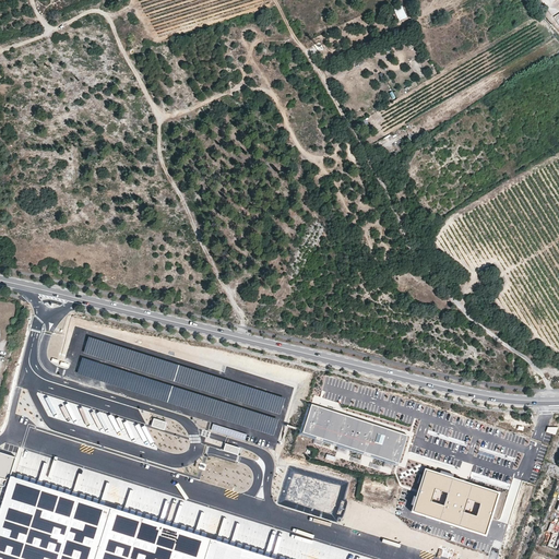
[(401,4),(393,9),(399,21),(407,18),(401,4)]
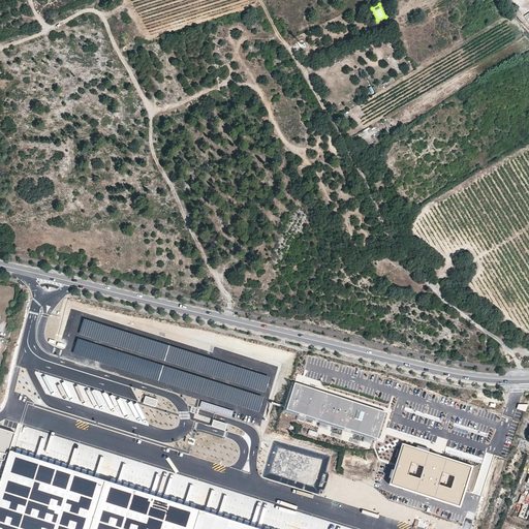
[(25,395),(32,396),(35,383),(27,381),(25,395)]
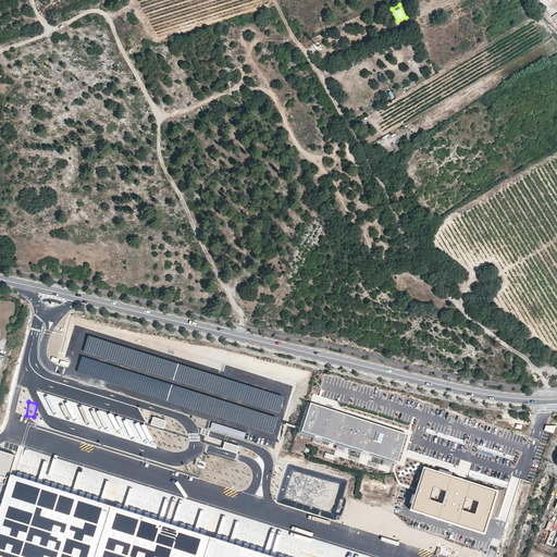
[(398,460),(407,432),(311,401),(302,430),(398,460)]
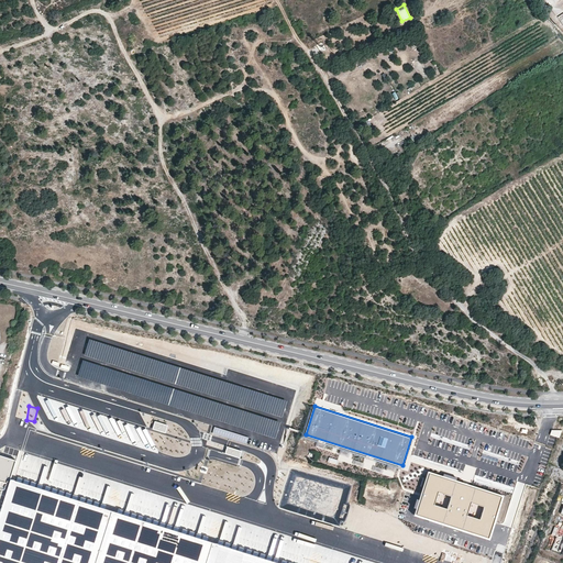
[(503,497),(428,472),(414,515),(488,540),(503,497)]
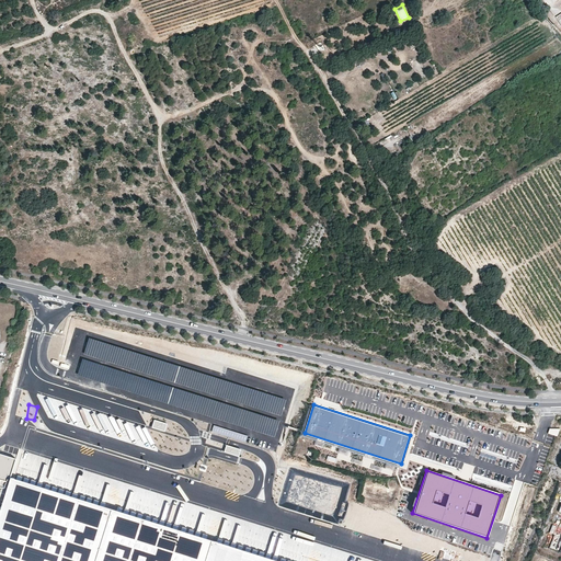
[(278,560),(11,477),(0,512),(0,560),(278,560)]
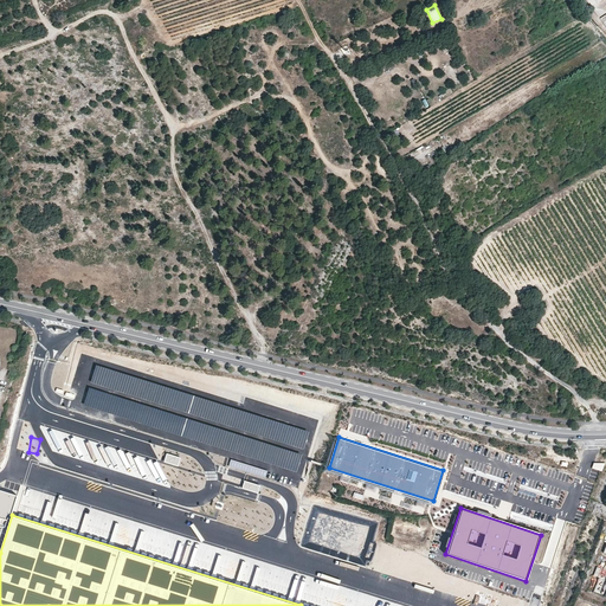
[(484,601),(498,605),(501,605),(505,595),(488,590),(484,601)]
